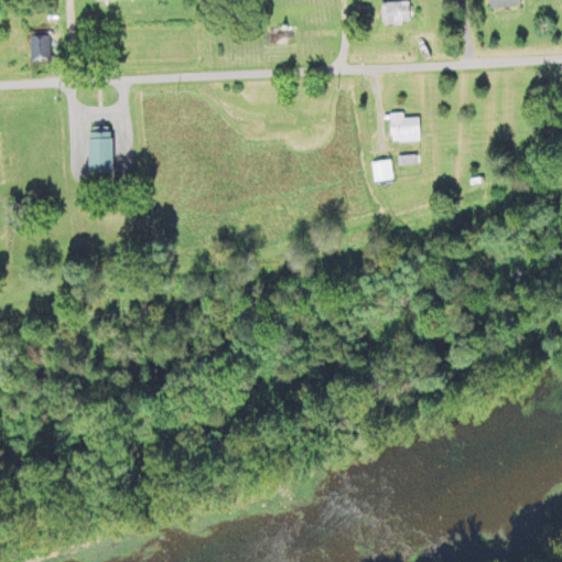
[(381,22),(410,22),(410,1),(381,1),(381,22)]
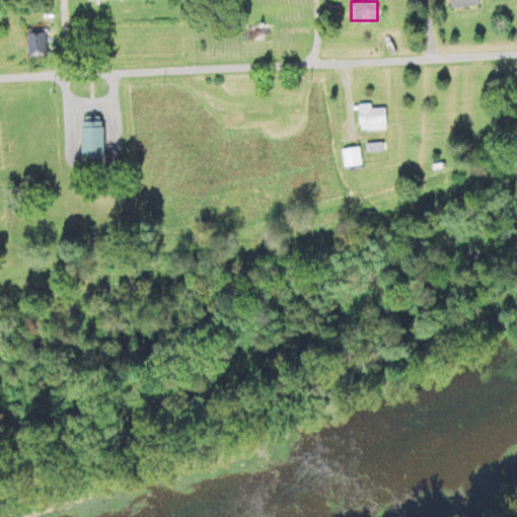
[(244,23),(244,42),(273,42),(273,23),(244,23)]
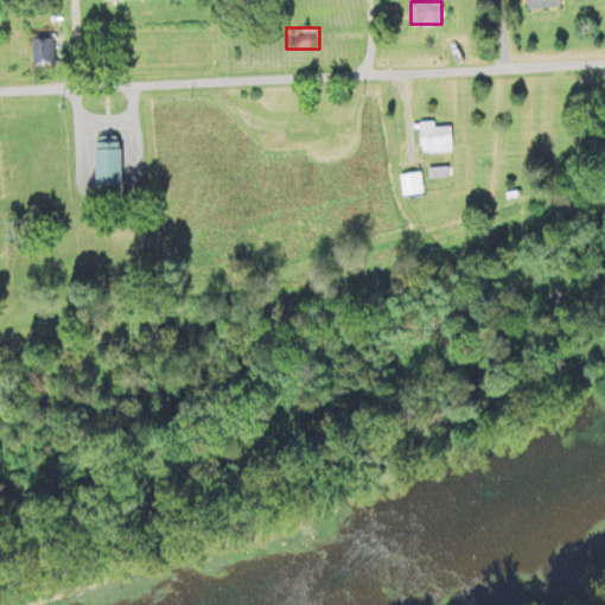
[(32,36),(32,65),(53,65),(53,36),(32,36)]
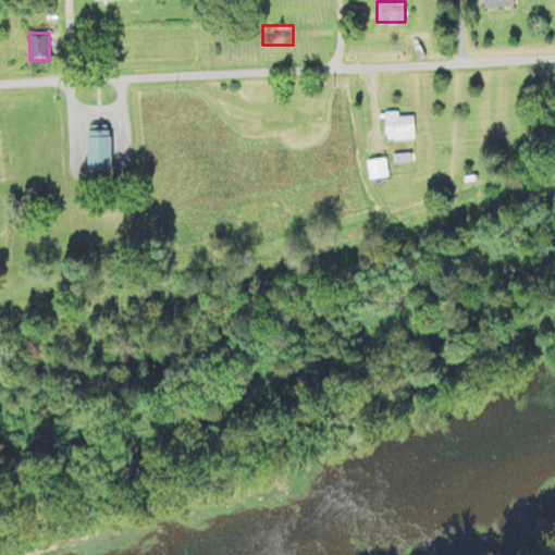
[(385,111),(385,139),(415,139),(415,115),(399,115),(399,111),(385,111)]
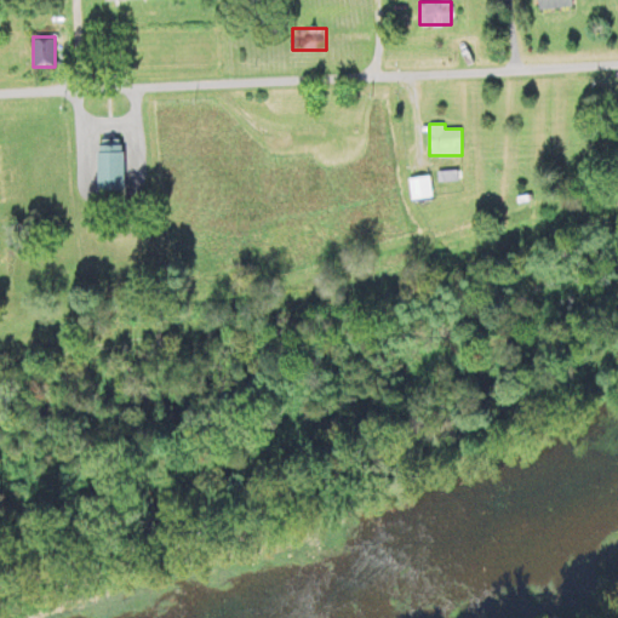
[(124,190),(122,143),(97,144),(97,190),(124,190)]
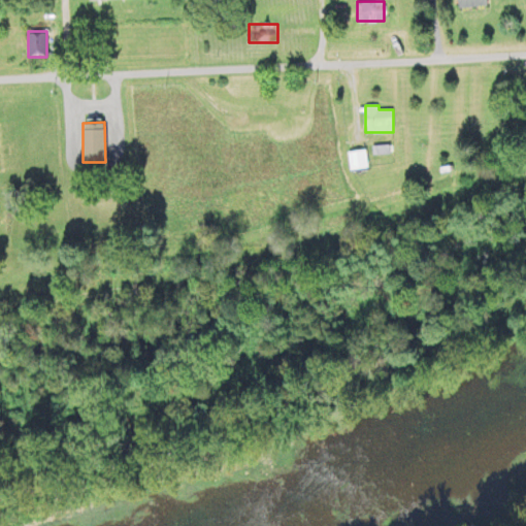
[(368,168),(366,150),(349,152),(350,169),(368,168)]
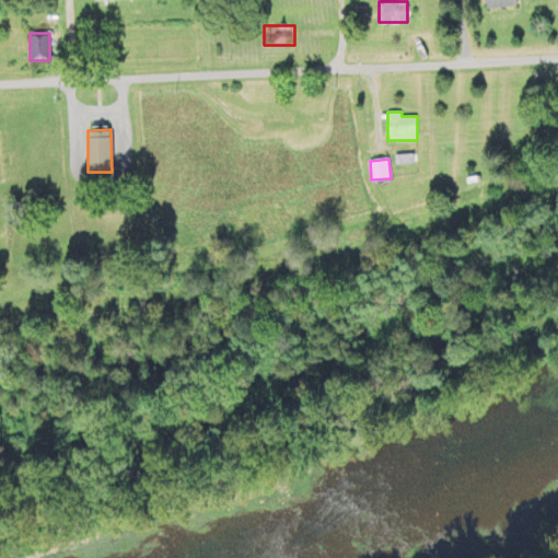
All buildings are outlined.
